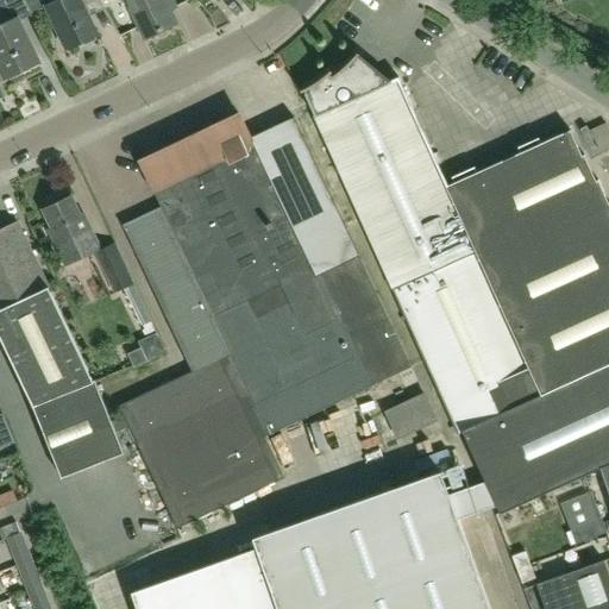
[(31,16),(23,0),(0,0),(0,12),(6,24),(0,26),(0,66),(6,77),(38,62),(18,23),(31,16)]
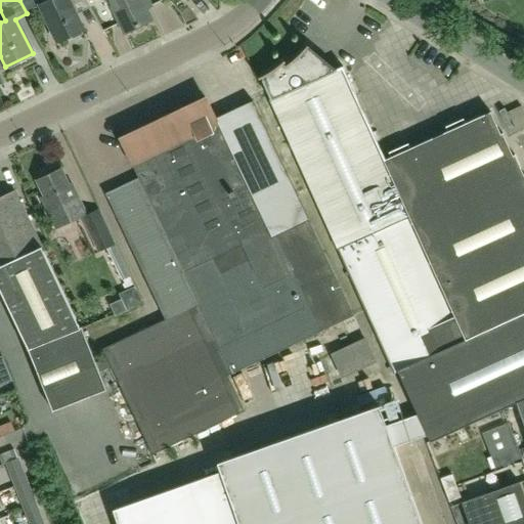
[(19,0),(27,13),(41,7),(40,6),(37,0),(19,0)]
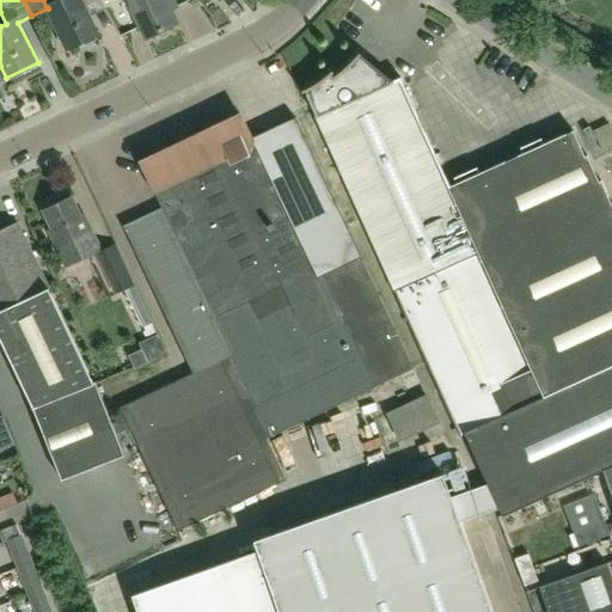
[(67,49),(80,42),(86,46),(97,41),(96,34),(97,34),(89,17),(105,7),(99,0),(60,0),(47,7),(48,8),(67,49)]
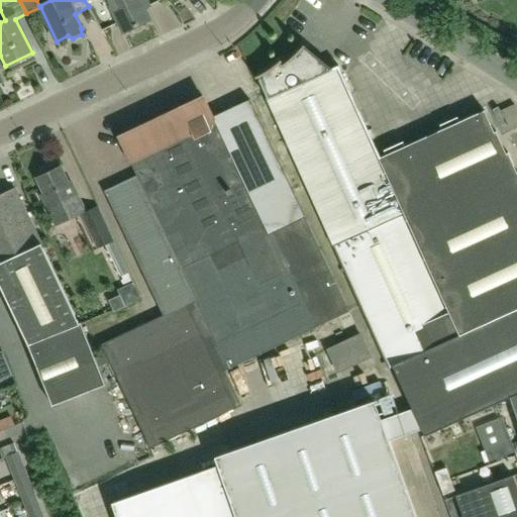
[(140,0),(106,0),(122,32),(149,18),(140,0)]
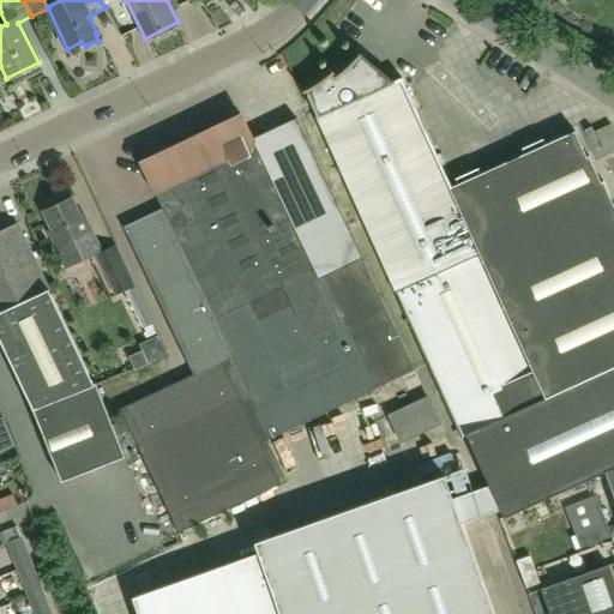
[(613,209),(613,210),(602,184),(600,185),(589,158),(587,160),(575,134),(451,188),(403,80),(387,86),(377,78),(379,74),(371,67),(368,70),(359,62),(363,56),(361,55),(356,60),(341,74),(336,78),(333,76),(336,73),(335,72),(325,80),(307,91),(304,92),(305,95),(307,94),(319,120),(341,168),(421,348),(461,437),(465,435),(488,487),(499,511),(503,518),(606,473),(613,495),(613,209)]
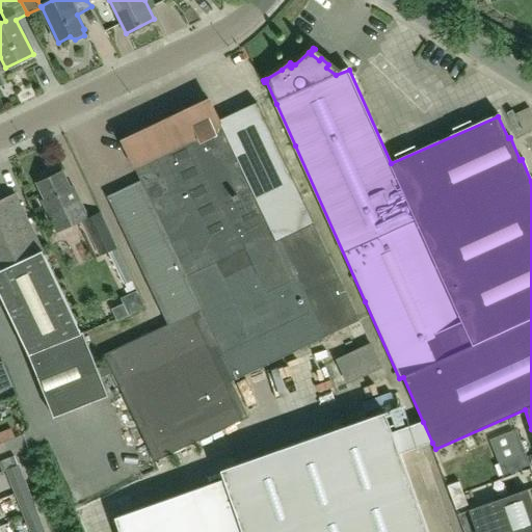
[(219,120),(211,101),(124,141),(141,179),(108,195),(167,324),(103,354),(153,462),(248,418),(231,382),(358,321),(313,222),(276,240),(219,120)]
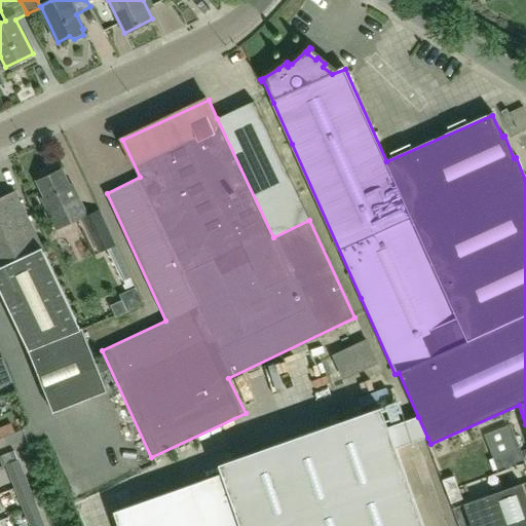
[(273,237),(309,220),(254,101),(217,118),(273,237)]
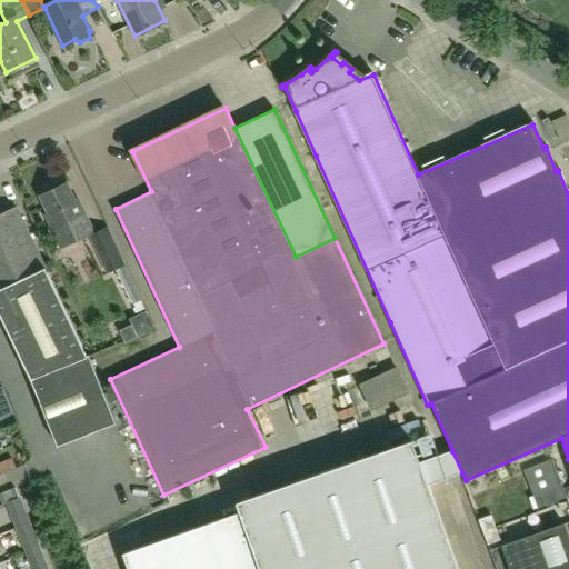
[(77,240),(93,232),(78,200),(75,202),(66,185),(40,197),(49,215),(46,217),(61,248),(77,240)]
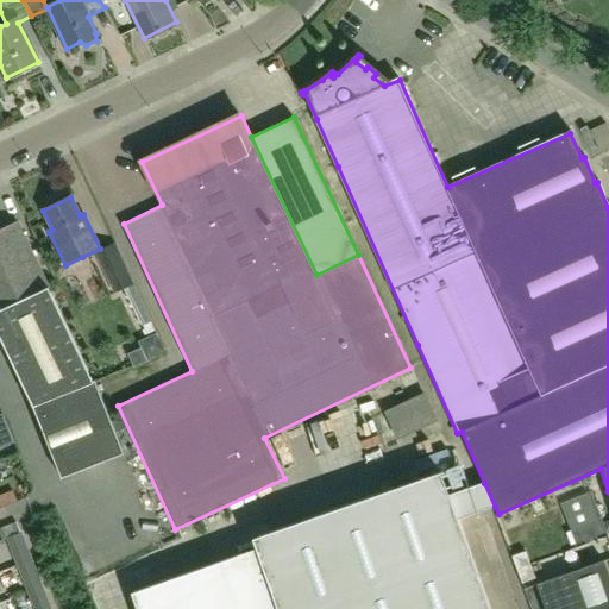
[(0,308),(14,302),(49,286),(18,221),(0,228),(0,308)]
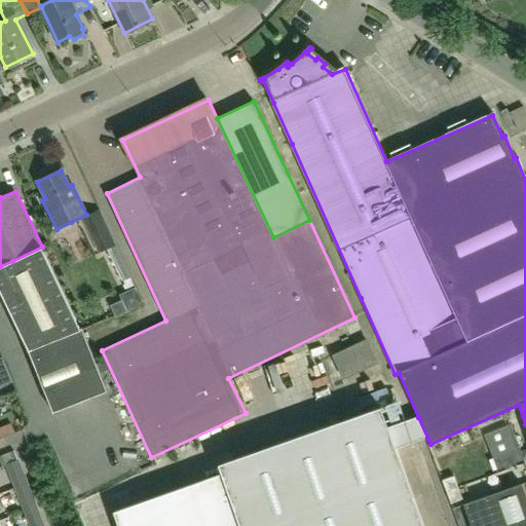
[(114,246),(99,214),(83,221),(99,253),(107,249),(121,280),(128,277),(114,246)]
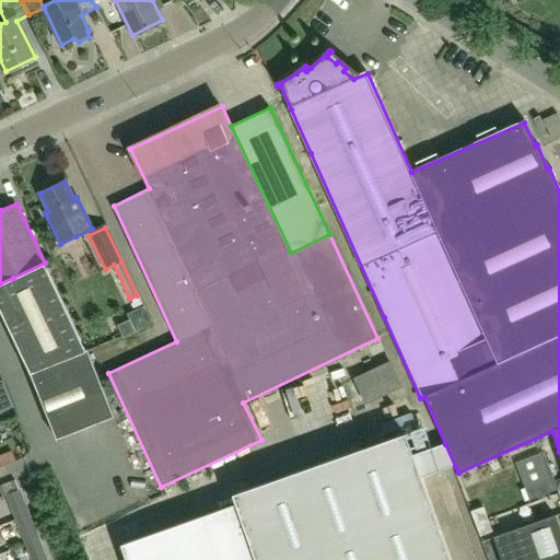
[(0,304),(32,372),(85,348),(45,263),(13,278),(0,283),(0,304)]
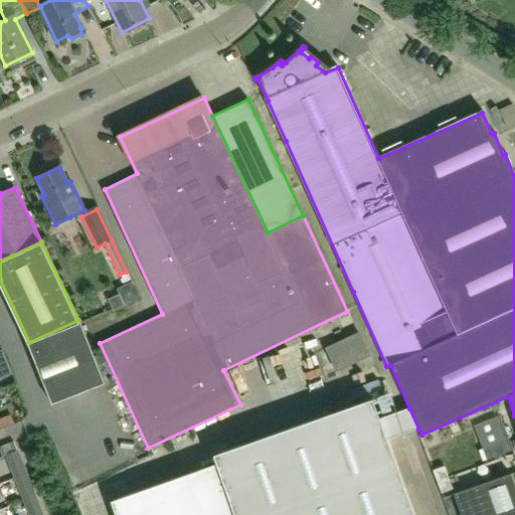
[(79,320),(78,320),(29,342),(51,404),(104,384),(79,320)]
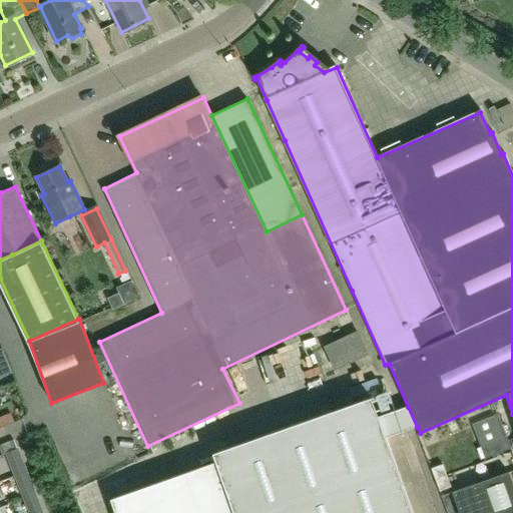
[(368,354),(357,332),(325,347),(335,370),(368,354)]
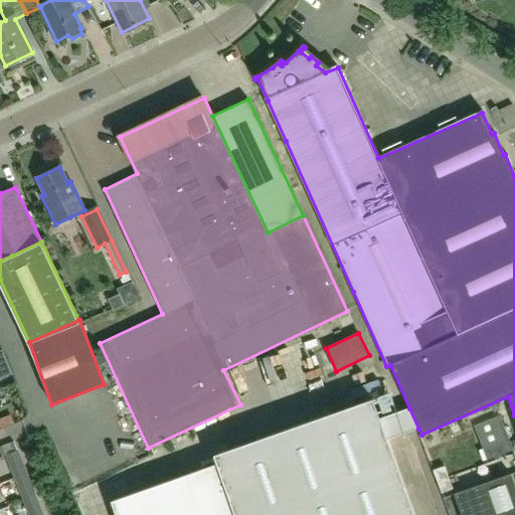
[(217,464),(111,501),(115,514),(413,514),(386,440),(418,428),(409,408),(379,418),(373,399),(214,455),(217,464)]
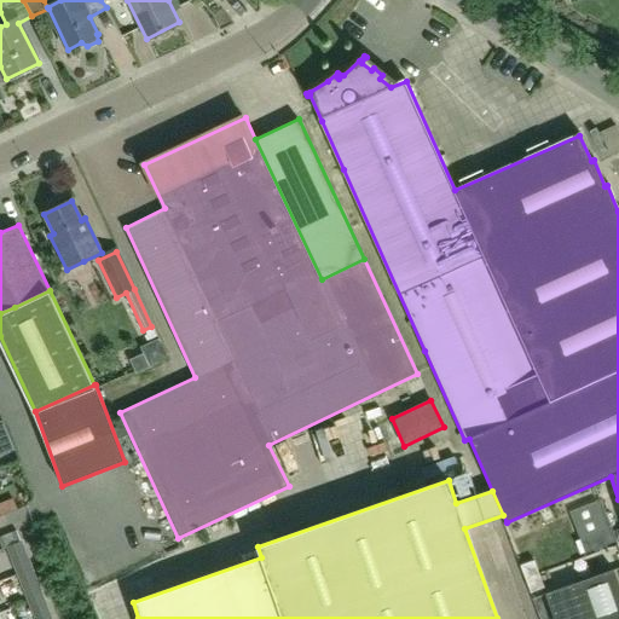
[(0,520),(21,510),(17,501),(0,508),(0,520)]
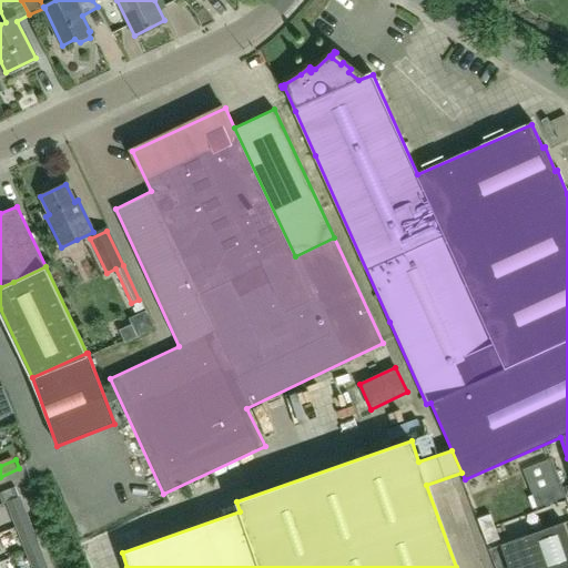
[(533,507),(550,507),(549,469),(530,469),(533,507)]
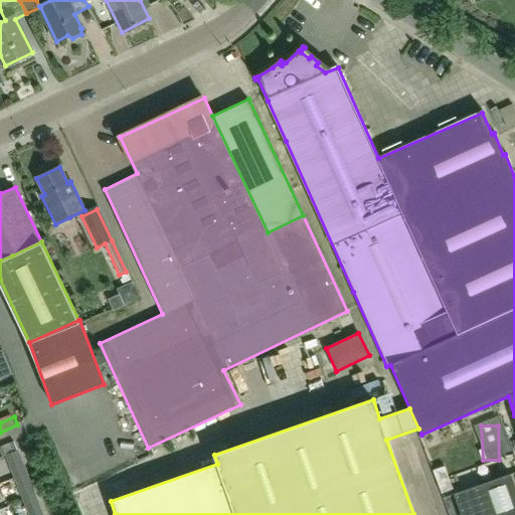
[(14,442),(0,447),(0,452),(2,458),(6,456),(15,479),(27,474),(14,442)]
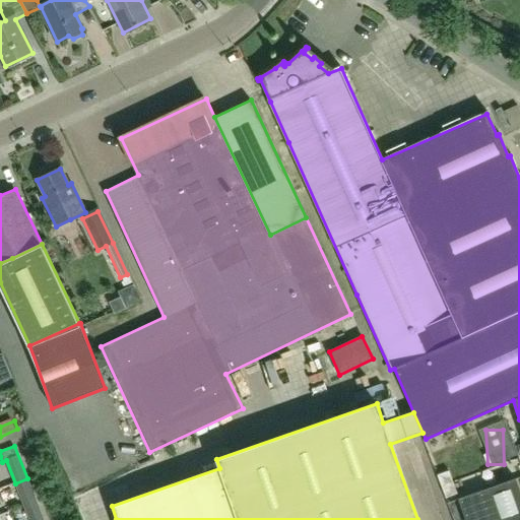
[(453,471),(441,475),(450,500),(462,495),(453,471)]
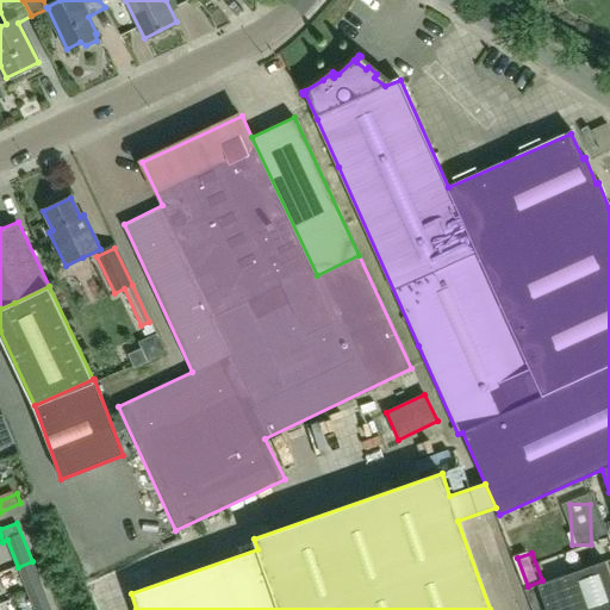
[(32,561),(18,567),(25,585),(29,593),(43,587),(32,561)]
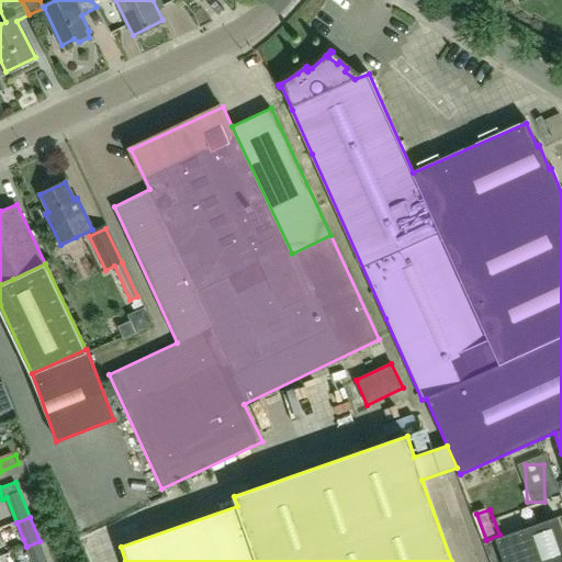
[(496,540),(504,561),(561,561),(561,534),(557,519),(496,540)]
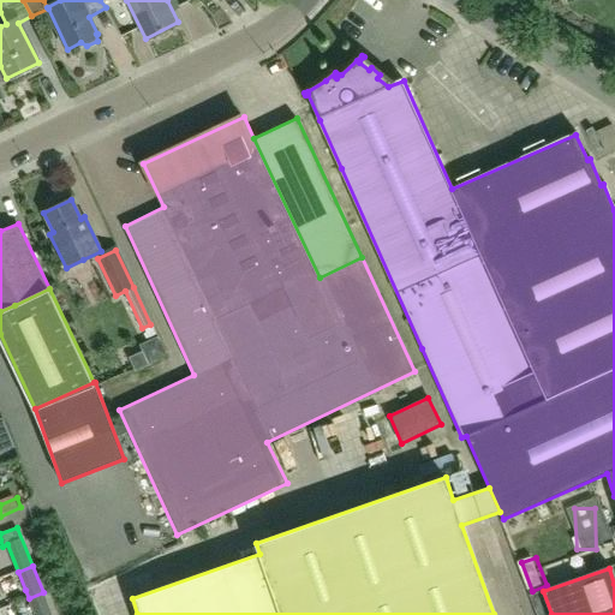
[(51,614),(43,592),(29,598),(35,614),(51,614)]
